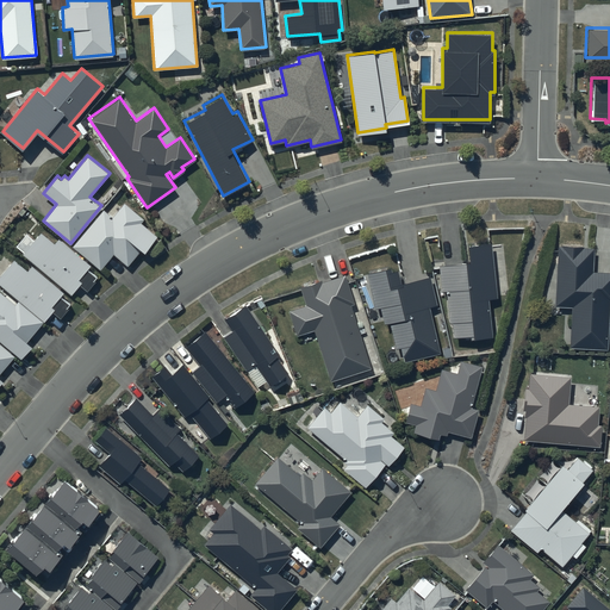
[(105,209),(73,244),(101,268),(113,253),(128,265),(142,248),(144,249),(157,235),(142,222),(144,219),(124,203),(113,216),(105,209)]
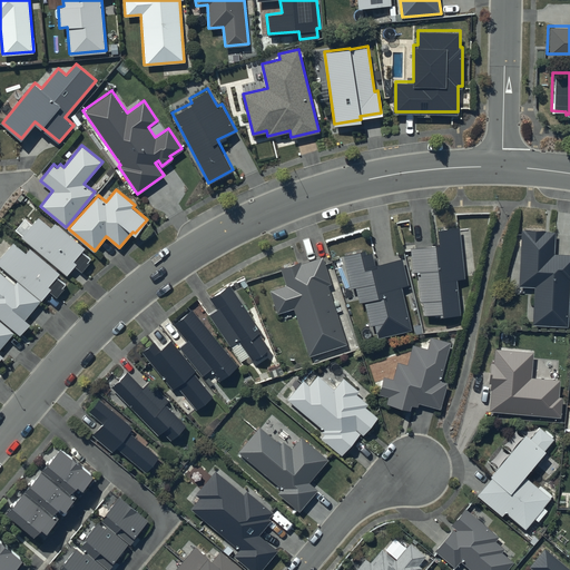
[(51,226),(38,215),(20,236),(66,275),(75,264),(82,271),(89,263),(87,262),(90,258),(81,251),(86,246),(56,220),(51,226)]
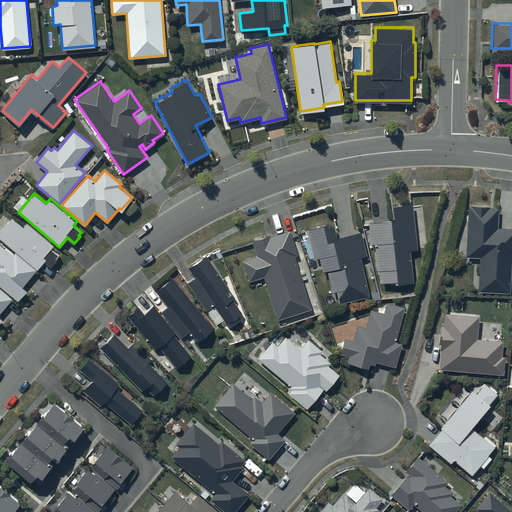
[(395,219),(369,221),(371,244),(375,243),(377,269),(380,269),(381,282),(395,281),(395,282),(413,280),(410,248),(417,248),(413,204),(393,206),(395,219)]
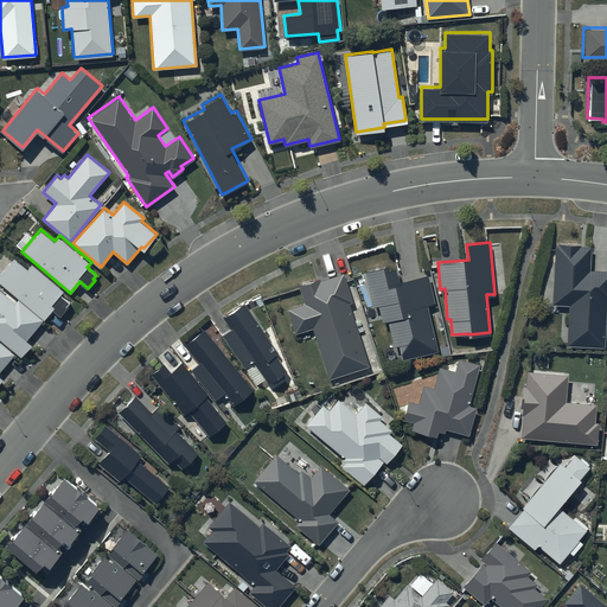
[(560,244),(556,244),(553,304),(569,305),(567,344),(605,345),(606,302),(606,269),(590,269),(592,246),(581,244),(560,243),(560,244)]
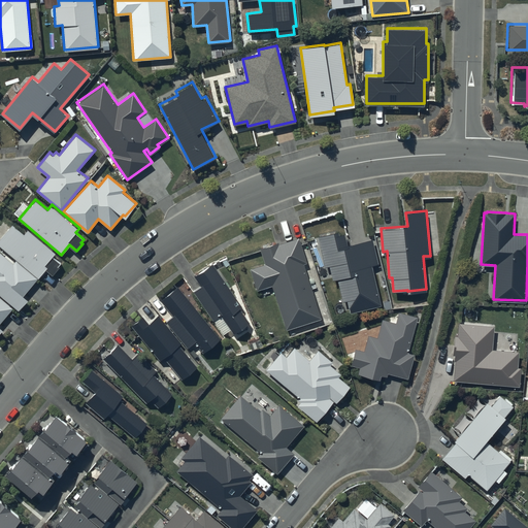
[(24,233),(12,223),(0,237),(0,244),(38,277),(46,268),(53,274),(59,266),(58,265),(61,262),(53,256),(56,252),(28,228),(24,233)]
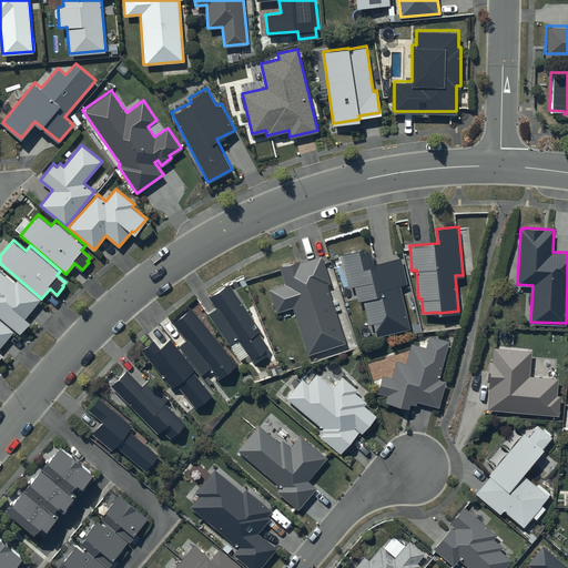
[(364,249),(342,254),(350,285),(354,284),(358,300),(363,298),(369,323),(374,322),(377,335),(411,327),(399,285),(407,283),(401,256),(374,263),(371,251),(364,252),(364,249)]
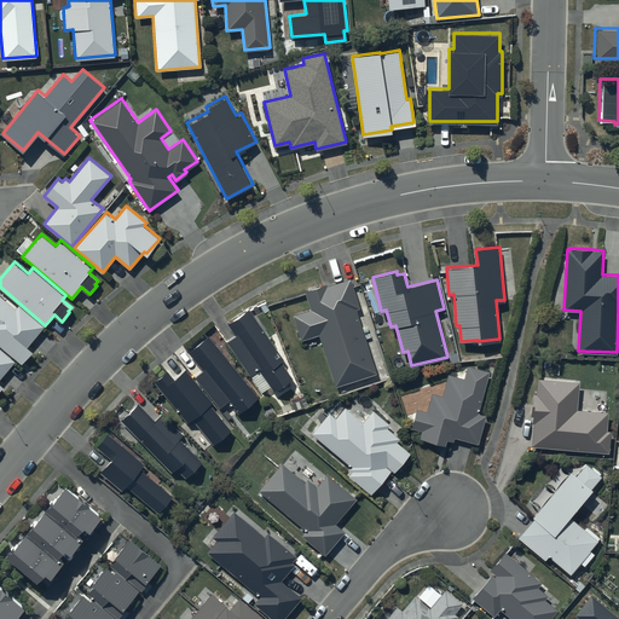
[(359,306),(350,277),(327,284),(327,283),(305,290),(311,308),(294,313),(302,339),(319,334),(336,385),(377,371),(357,307),(359,306)]
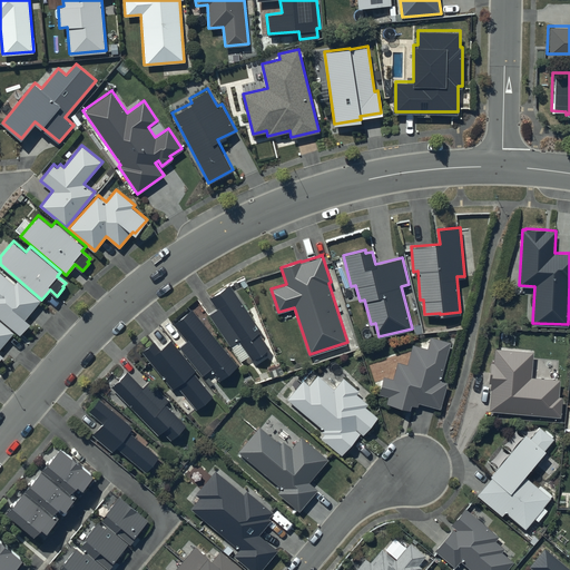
[(15,284),(0,271),(0,316),(20,333),(29,321),(26,318),(40,300),(17,281),(15,284)]
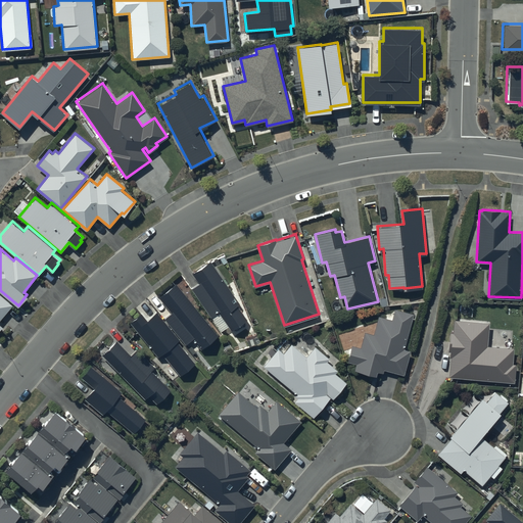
[(239,302),(210,259),(192,273),(199,282),(191,288),(212,317),(220,311),(233,330),(247,320),(236,304),(239,302)]
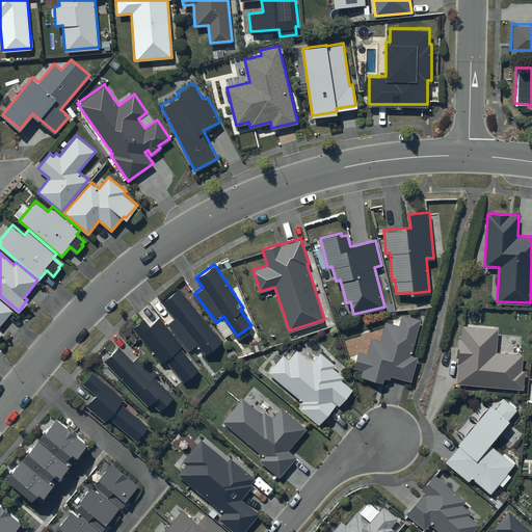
[(222,340),(180,287),(161,301),(175,317),(167,323),(188,349),(196,342),(205,353),(222,340)]
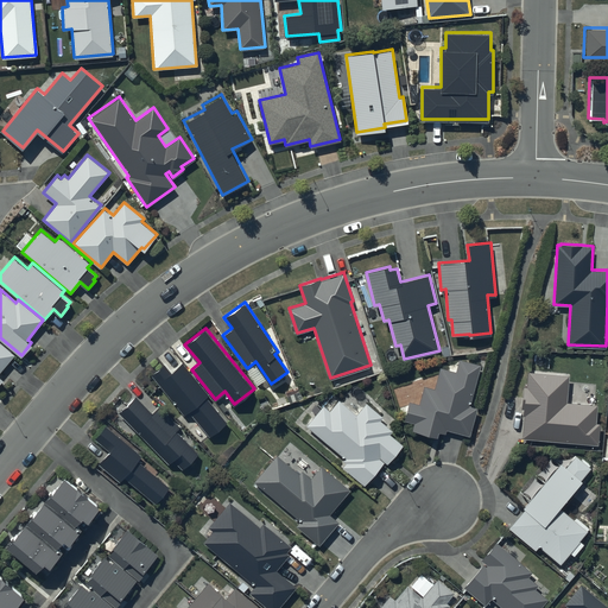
[(0,380),(4,377),(0,373),(0,371),(14,354),(0,341),(0,380)]
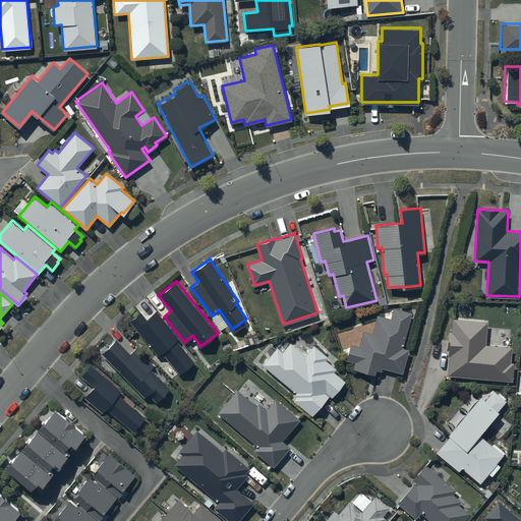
[(359,345),(350,343),(347,358),(355,361),(354,367),(374,372),(375,369),(382,370),(383,366),(404,371),(409,349),(402,347),(411,311),(393,307),(391,317),(377,313),(372,332),(363,330),(359,345)]
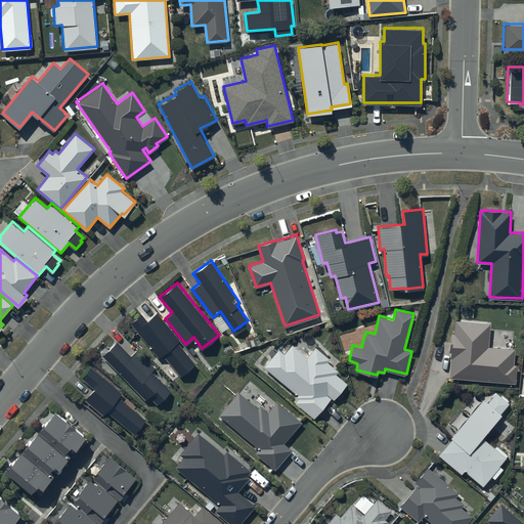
[(142,312),(130,322),(158,356),(162,353),(180,375),(195,362),(178,342),(180,340),(157,312),(147,319),(142,312)]
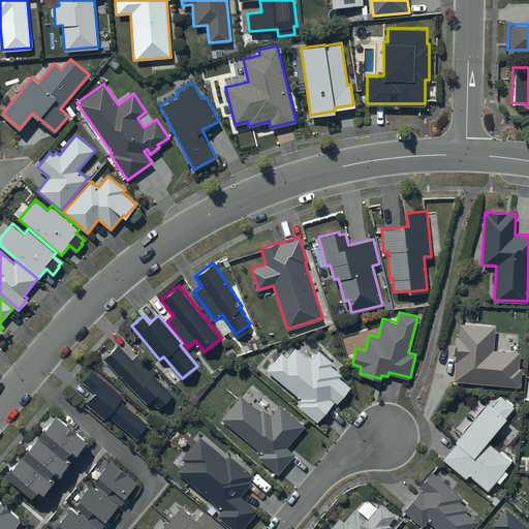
[(496,325),(460,322),(459,335),(456,335),(454,361),(456,362),(455,380),(521,386),(522,367),(520,367),(521,351),(518,350),(494,348),(495,332),(496,325)]
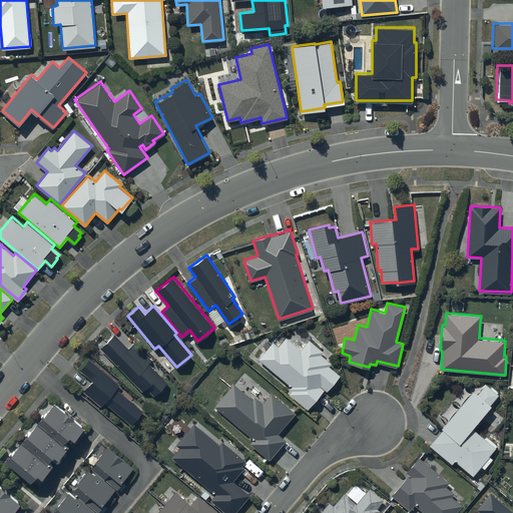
[(128,348),(114,334),(101,347),(143,390),(146,387),(154,395),(167,381),(149,362),(152,359),(135,342),(128,348)]
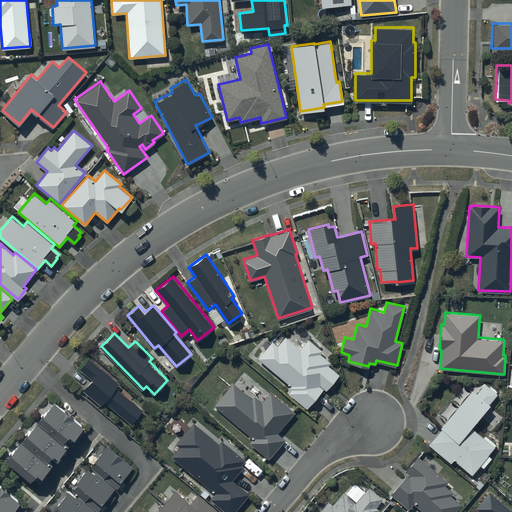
[(272,341),(258,357),(290,385),(289,387),(291,389),(288,393),(306,408),(323,387),(325,390),(339,373),(328,364),(330,362),(320,353),(323,351),(308,338),(300,348),(286,336),(278,346),(272,341)]
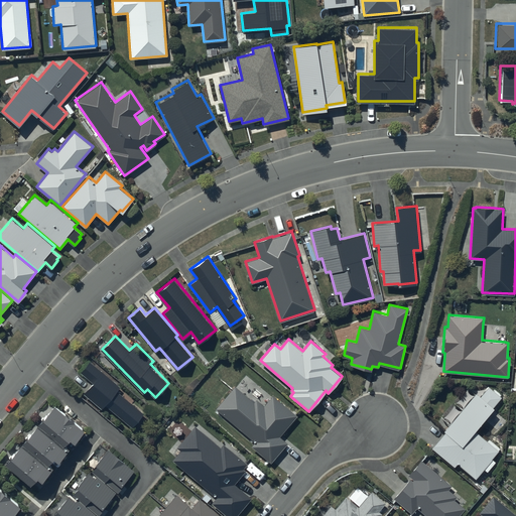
[(121,385),(91,360),(81,371),(85,374),(82,377),(90,384),(84,392),(103,408),(104,406),(111,412),(113,409),(132,425),(133,424),(137,428),(147,417),(143,413),(144,412),(117,390),(121,385)]
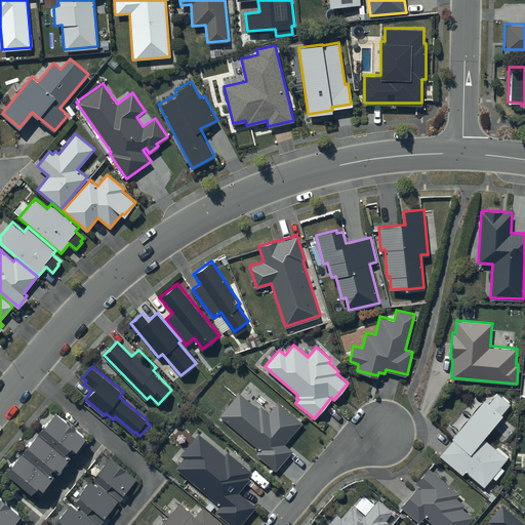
[(258,408),(239,392),(219,415),(259,449),(255,453),(276,470),(292,450),(284,443),(303,422),(278,401),(270,412),(261,405),(258,408)]
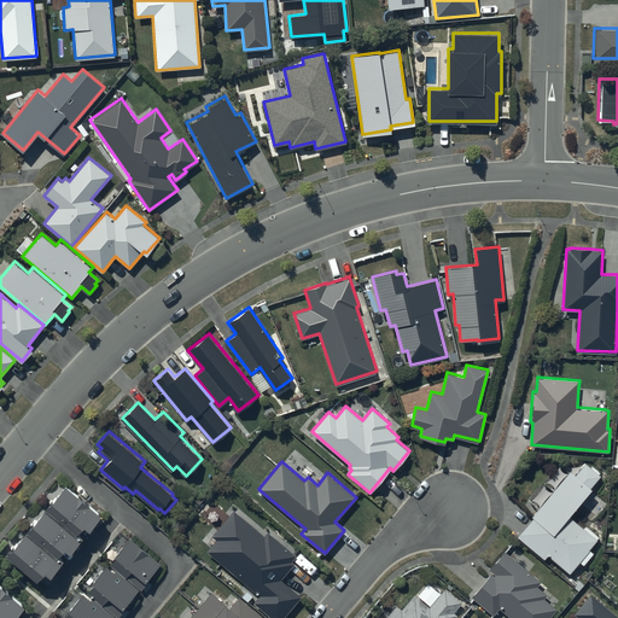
[(534,516),(518,535),(544,558),(548,554),(569,572),(579,560),(583,564),(593,552),(589,548),(599,536),(587,525),(584,528),(569,513),(592,487),(590,485),(600,474),(586,461),(576,473),(571,470),(532,514),(534,516)]
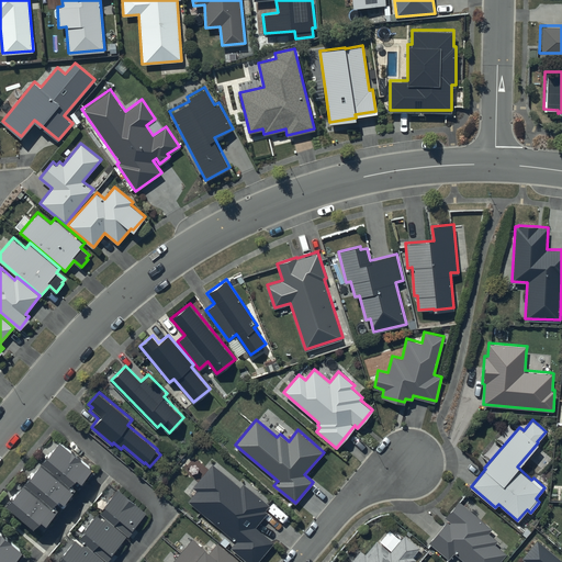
[(90,465),(58,438),(6,502),(33,526),(41,517),(45,520),(57,506),(54,503),(59,496),(63,499),(74,486),(70,483),(77,475),(80,479),(90,465)]
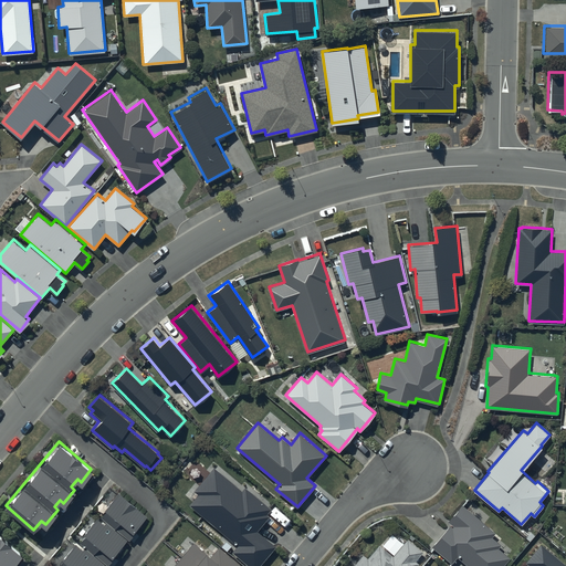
[(242,490),(215,467),(195,490),(198,493),(189,505),(237,545),(232,551),(250,565),(258,565),(275,545),(258,531),(270,515),(266,512),(271,506),(245,485),(242,490)]
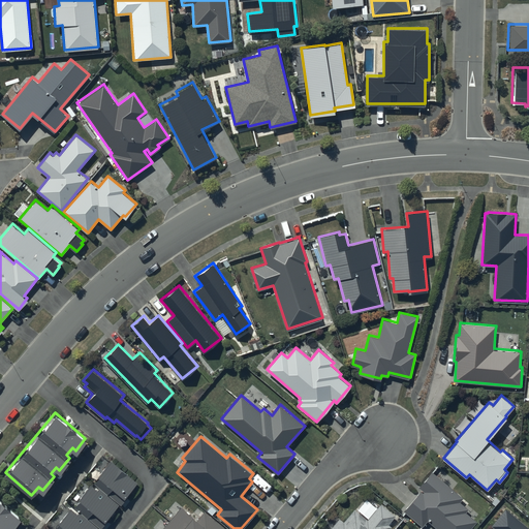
[(136,481),(111,459),(97,474),(98,476),(94,481),(121,503),(125,498),(123,497),(136,481)]
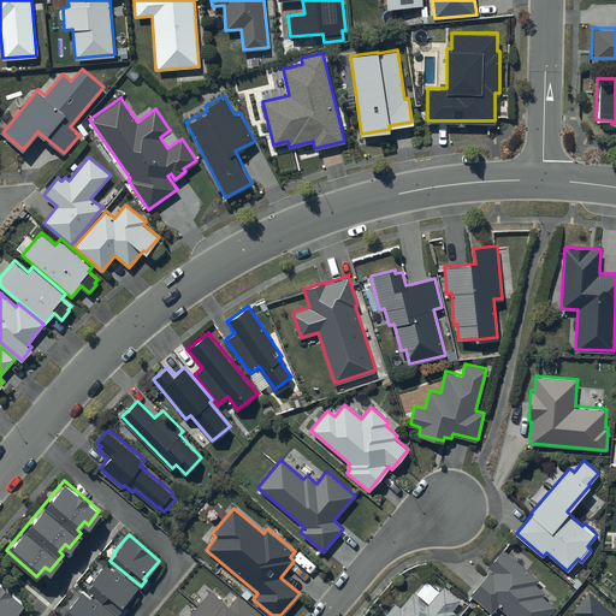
[(537,578),(502,550),(487,567),(493,572),(493,573),(490,569),(471,593),(493,611),(499,604),(513,615),(545,615),(555,605),(540,594),(544,591),(533,582),(537,578)]
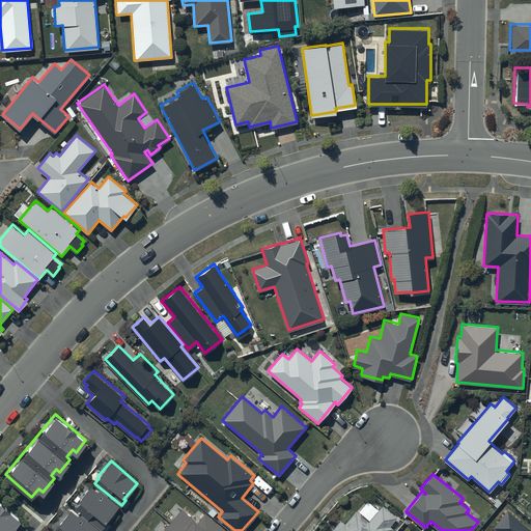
[(98,490),(91,484),(78,500),(79,501),(75,506),(102,529),(106,524),(104,523),(118,507),(119,505),(99,488),(98,490)]
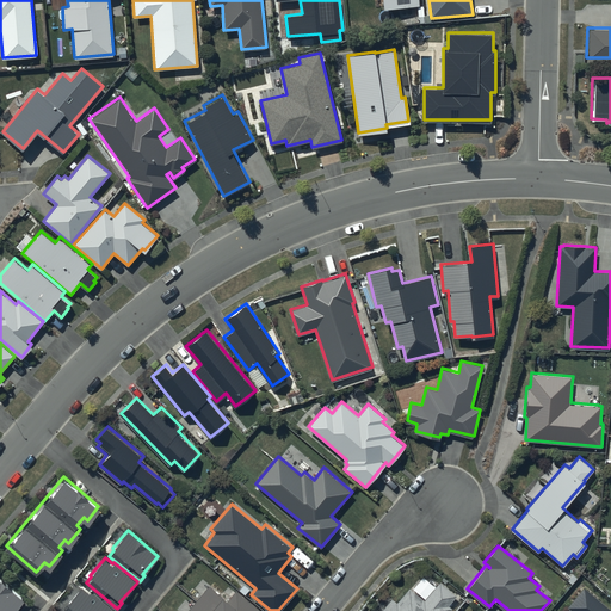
[(0,575),(0,610),(5,605),(11,610),(24,596),(0,575)]
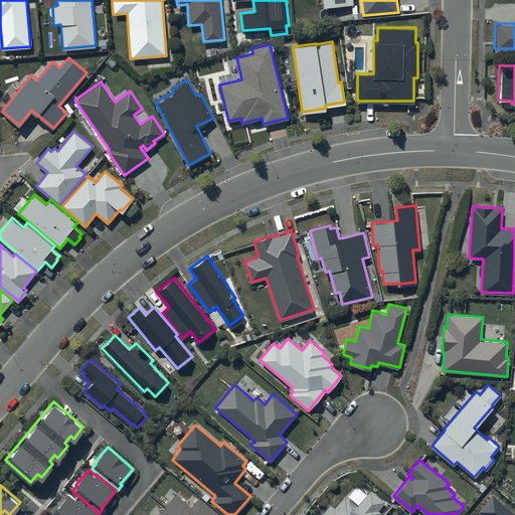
[(377,514),(380,512),(377,509),(384,501),(370,490),(357,505),(344,495),(334,507),(330,504),(320,514),(377,514)]
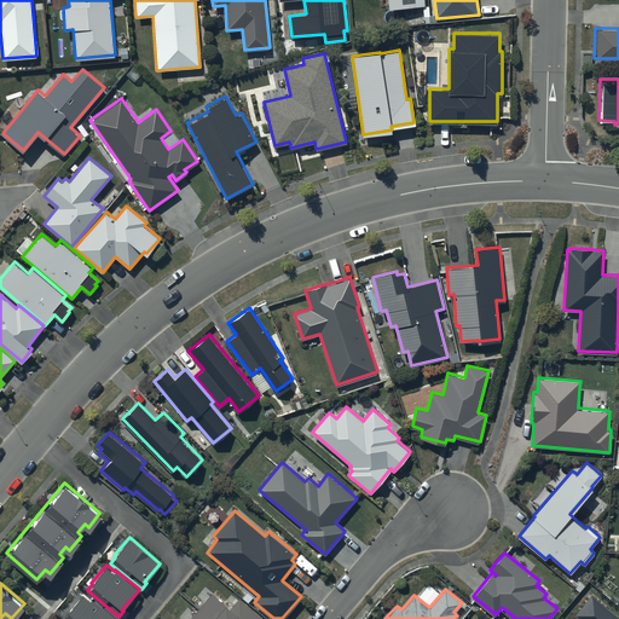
[(91,599),(82,593),(67,611),(69,612),(63,618),(64,618),(113,618),(114,618),(115,617),(92,597),(91,599)]
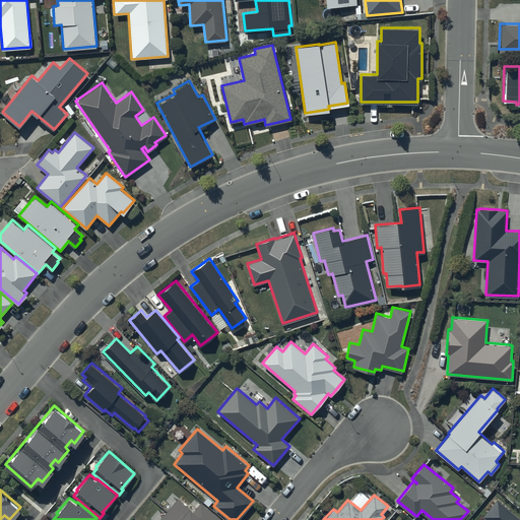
[(221,519),(222,519),(200,502),(194,509),(189,505),(189,507),(178,498),(158,519),(221,519)]
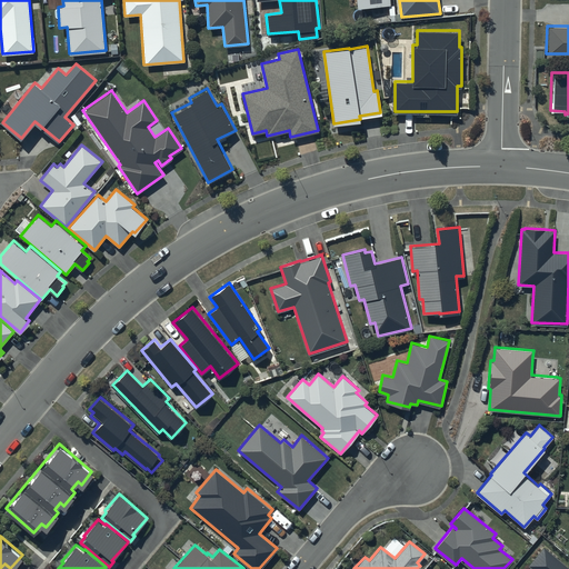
[(568,568),(568,567),(545,546),(529,565),(533,568),(568,568)]
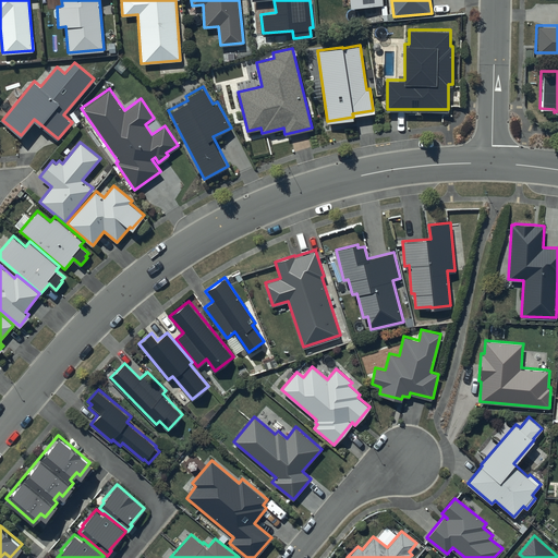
All buildings are outlined.
